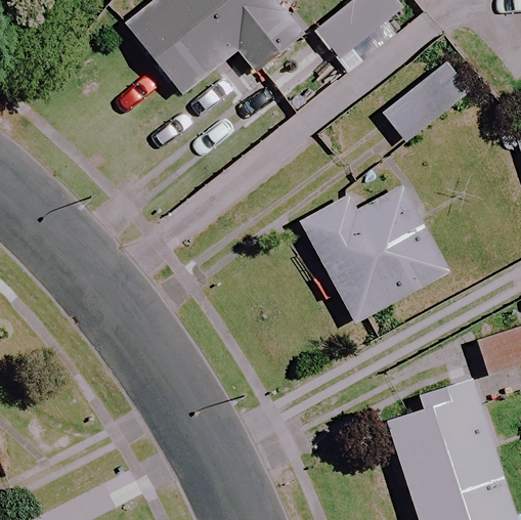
[(307,32),(281,0),(153,0),(126,22),(183,95),(234,54),(251,75),(307,32)]
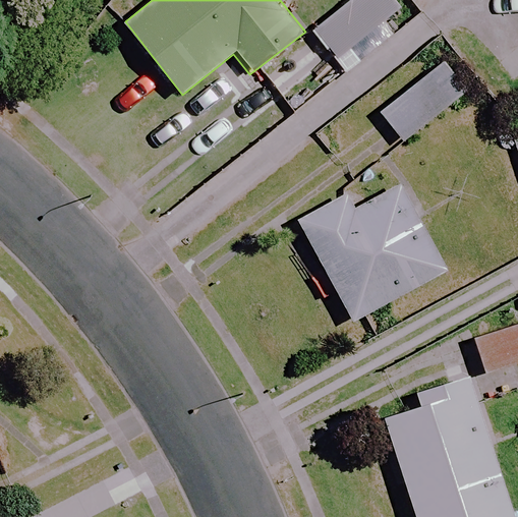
[(403,4),(400,0),(345,0),(312,27),(338,58),(403,4)]
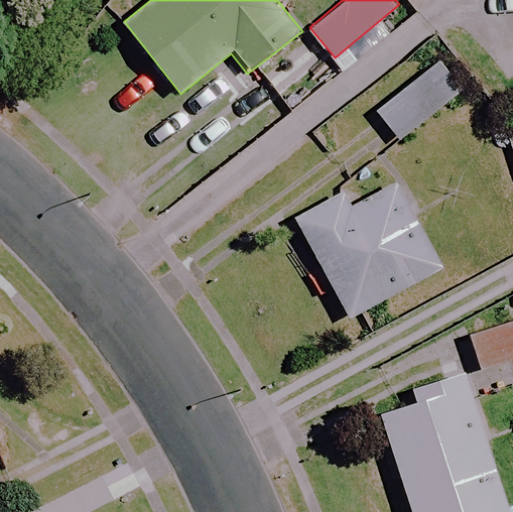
[(478,105),(436,58),(371,117),(393,141),(421,116),(441,139),(478,105)]
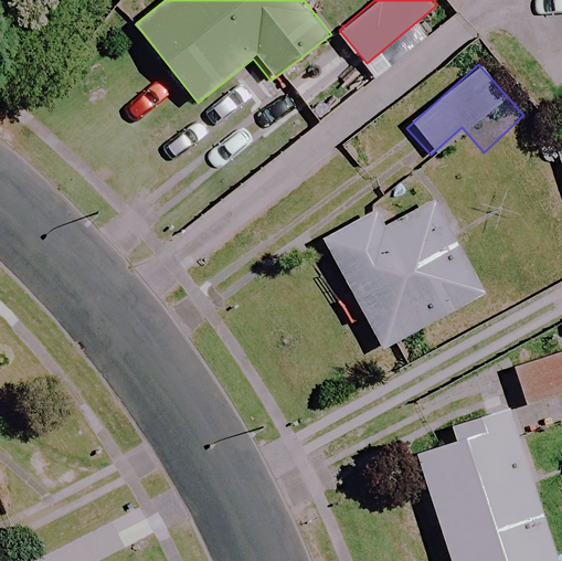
[(481,292),(434,201),(383,228),(374,211),(325,237),(381,345),(481,292)]
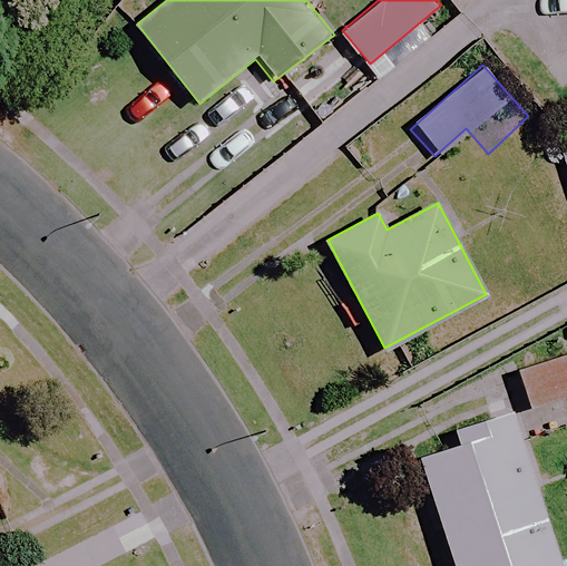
[(566,349),(538,358),(551,401),(566,397),(566,349)]
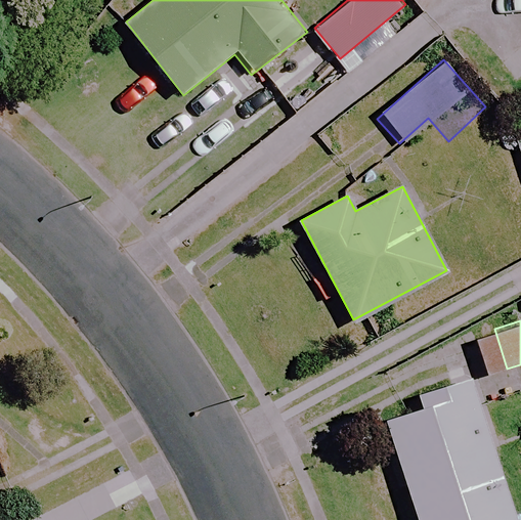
[(517,519),(476,385),(384,414),(417,519),(517,519)]
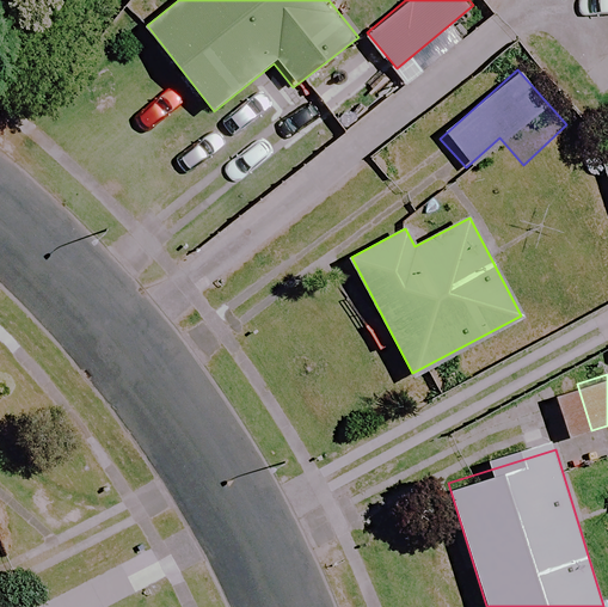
All buildings are outlined.
